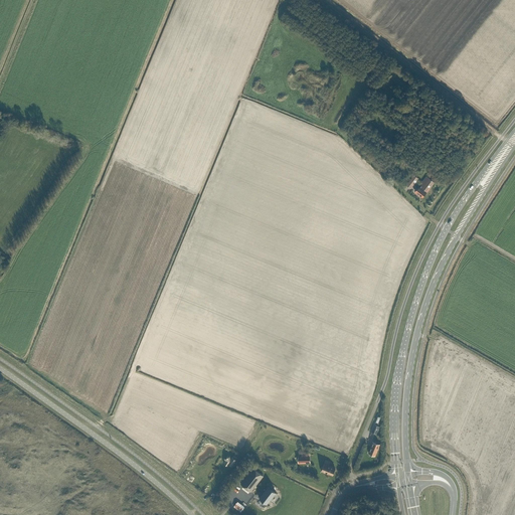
[(414,174),(406,185),(410,188),(418,178),(414,174)]
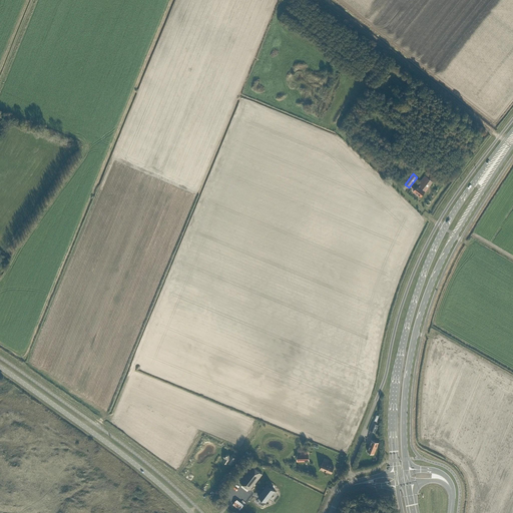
[(418,186),(414,191),(422,196),(433,181),(426,176),(419,184),(420,185),(419,187),(418,186)]
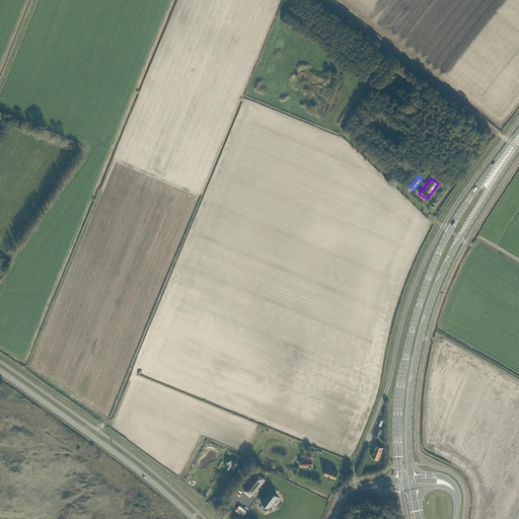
[(376,445),(372,457),(378,459),(383,448),(376,445)]
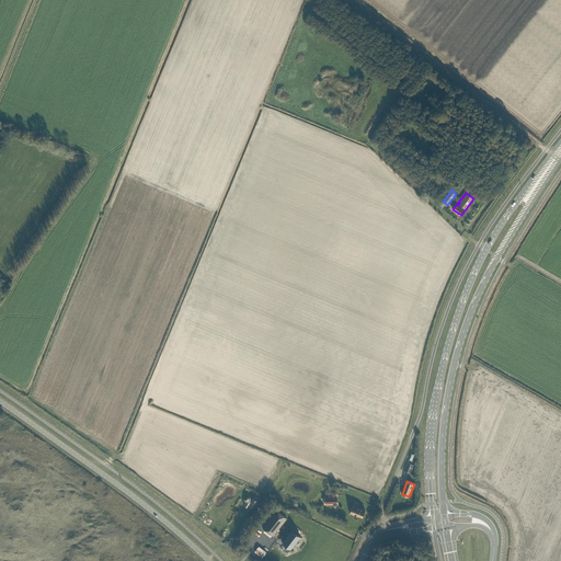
[(339,504),(338,500),(338,493),(329,494),(329,497),(324,497),(324,505),(339,504)]
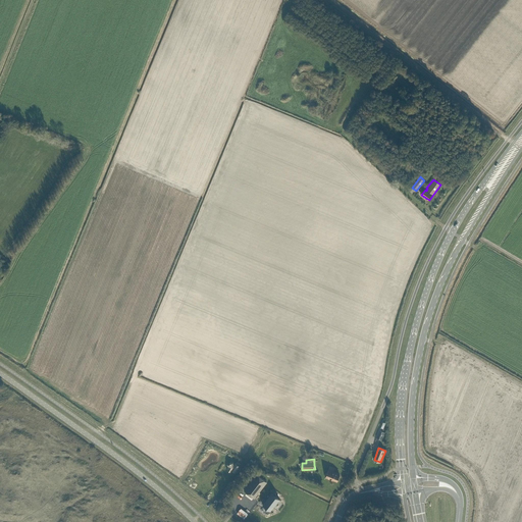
[(228,467),(227,470),(230,472),(231,470),(236,472),(240,466),(236,463),(235,466),(232,463),(231,463),(230,463),(227,465),(228,467)]
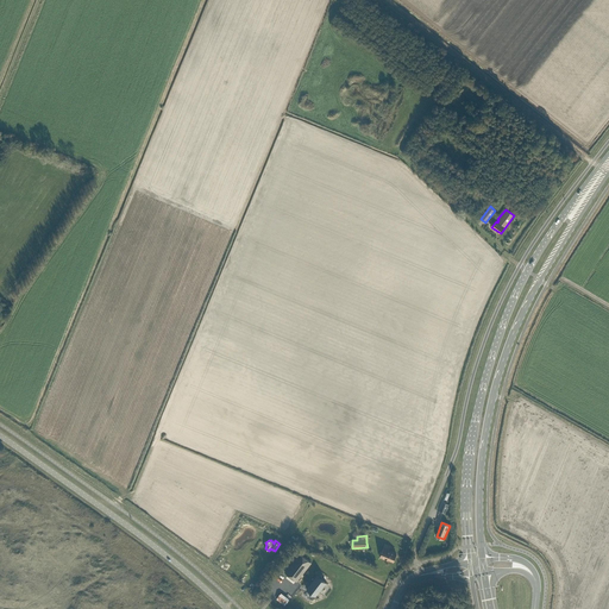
[(384,547),(380,557),(388,560),(389,559),(394,562),(397,553),(390,551),(390,550),(384,547)]
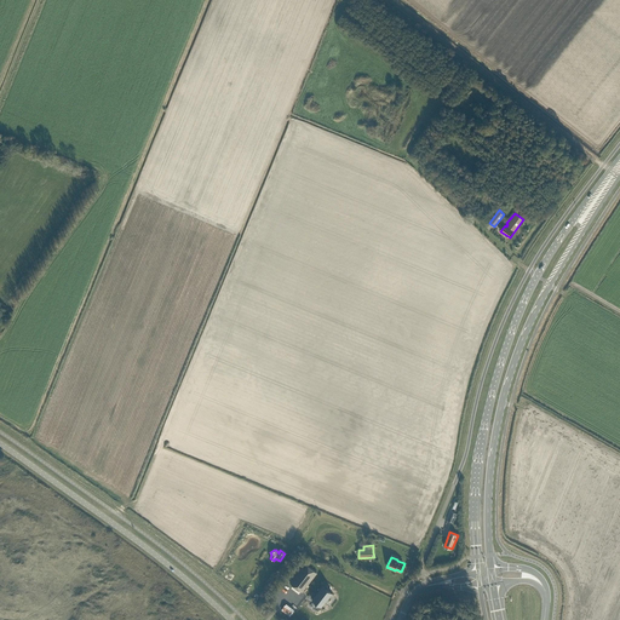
[(304,563),(290,583),(302,592),(317,573),(304,563)]
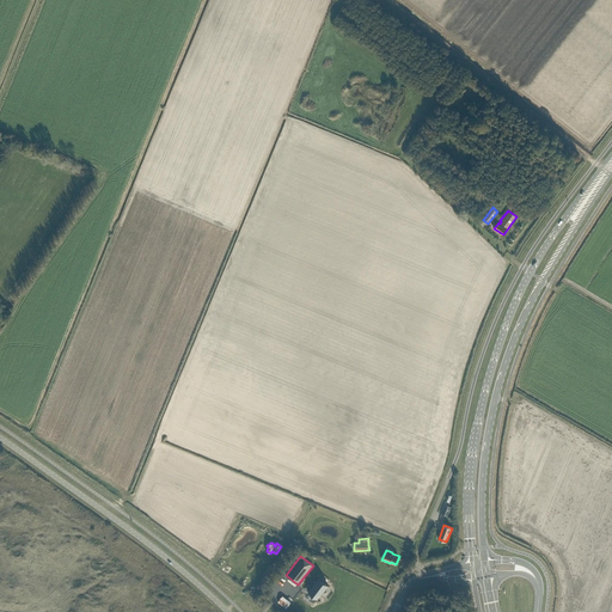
[(319,576),(308,591),(308,592),(310,589),(318,597),(317,598),(317,599),(329,585),(329,583),(328,585),(319,577),(319,576)]
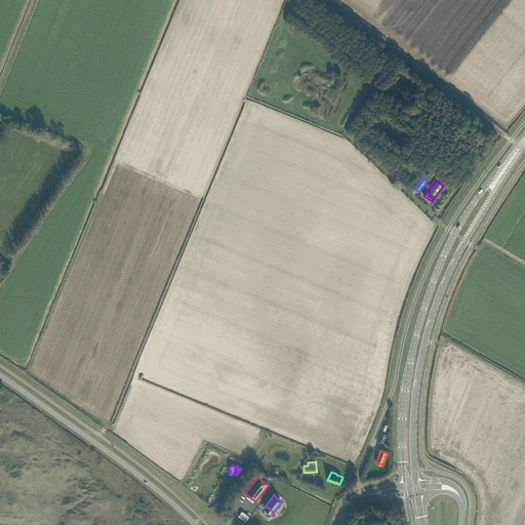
[(242,511),(239,516),(242,517),(241,518),(247,523),(251,519),(243,513),(244,512),(242,511)]
